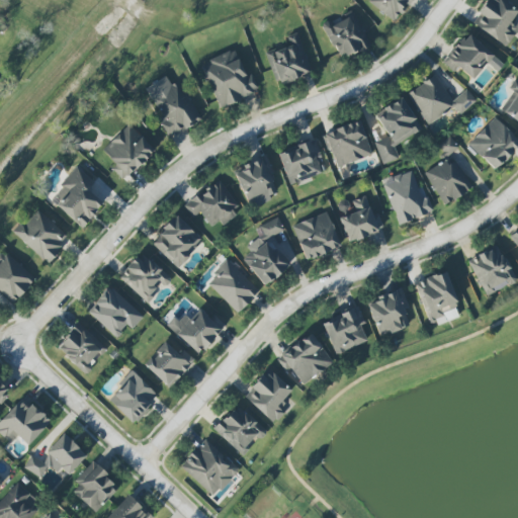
[(369,0),(368,2),(395,22),(412,0),(369,0)]
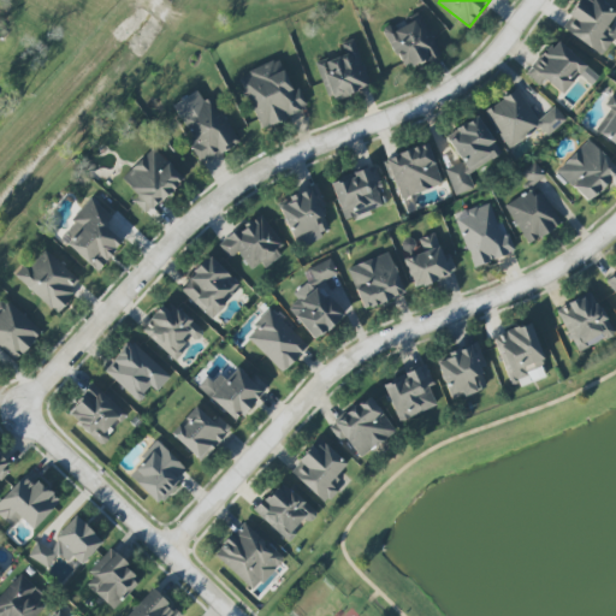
[(580,0),(561,27),(600,57),(614,40),(615,41),(615,22),(614,21),(615,18),(615,12),(599,0),(580,0)]
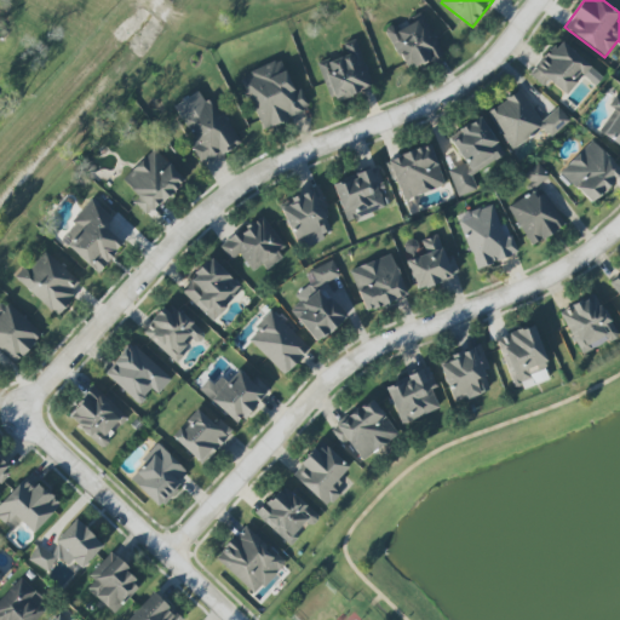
[(385,30),(407,73),(442,55),(422,12),(385,30)]
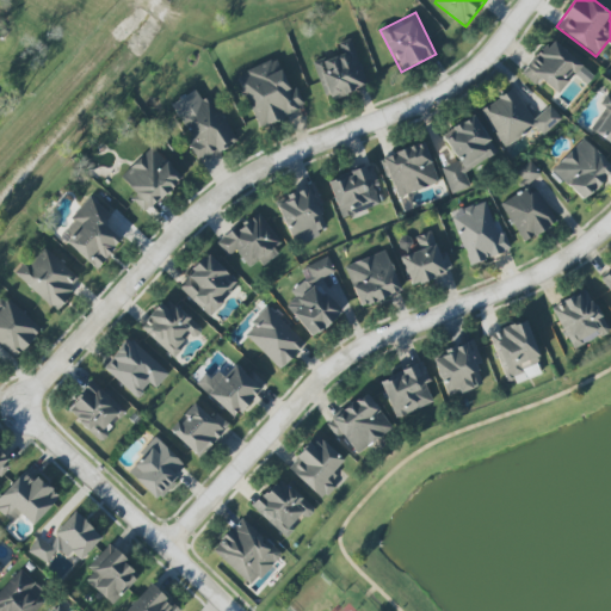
[(314,62),(328,100),(368,87),(350,38),(338,43),(341,53),(314,62)]
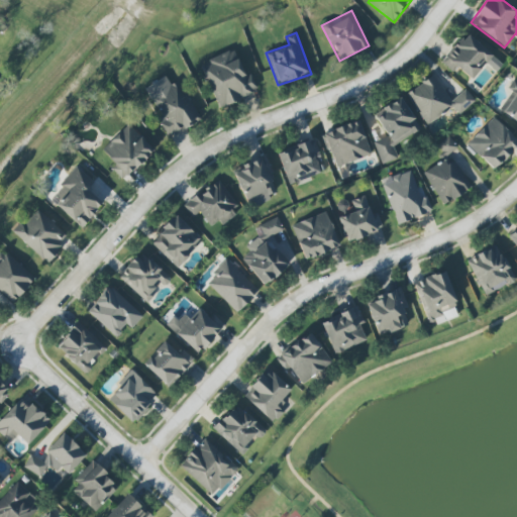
[(442,63),(453,73),(457,68),(472,80),(493,55),(467,33),(442,63)]
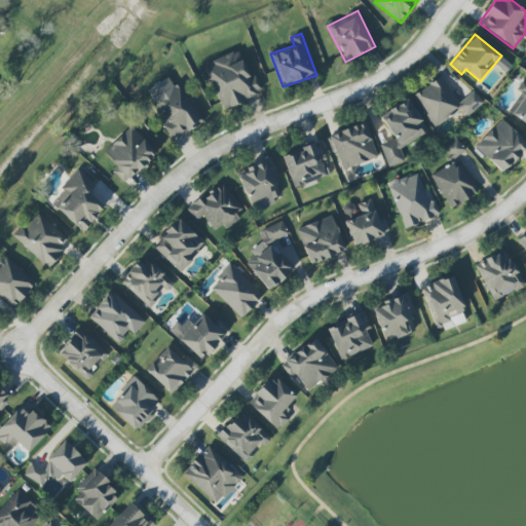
[(238,50),(204,65),(223,110),(263,92),(256,75),(250,77),(238,50)]
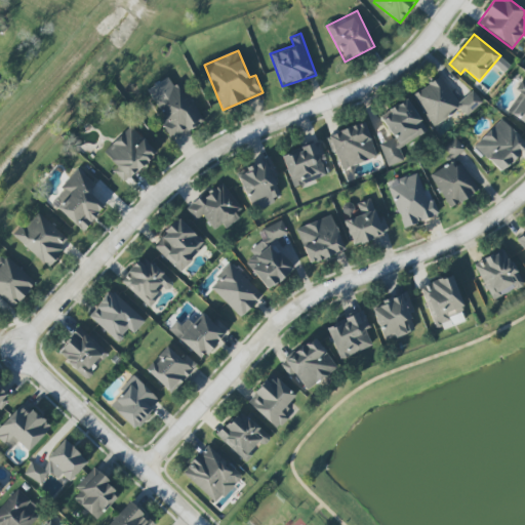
[(461,109),(465,115),(482,104),(475,91),(457,102),(441,76),(412,94),(433,126),(461,109)]
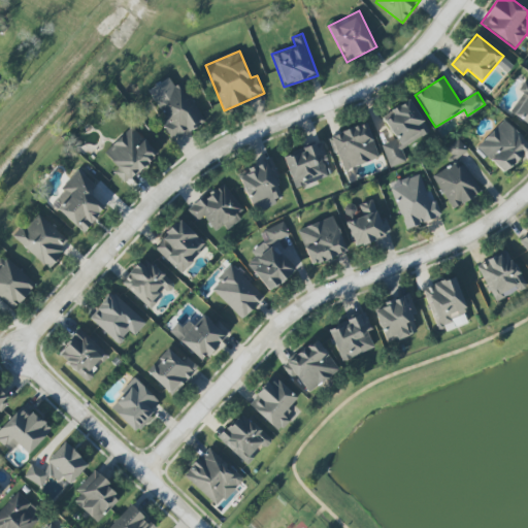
[(180,83),(174,87),(169,78),(147,91),(166,121),(162,123),(173,142),(205,122),(180,83)]
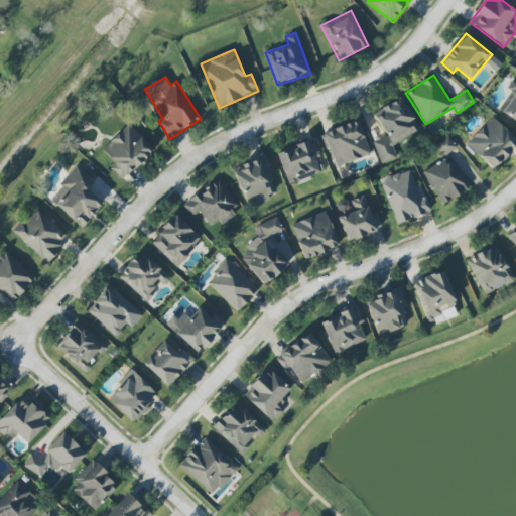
[(497,111),(515,121),(515,78),(497,111)]
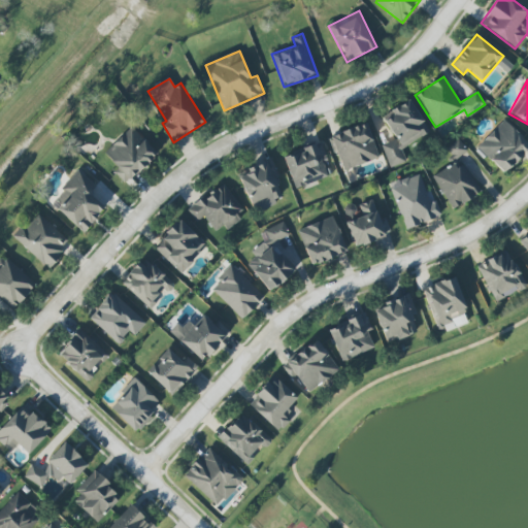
[(430,131),(409,99),(383,117),(395,137),(381,147),(393,168),(406,159),(401,150),(430,131)]
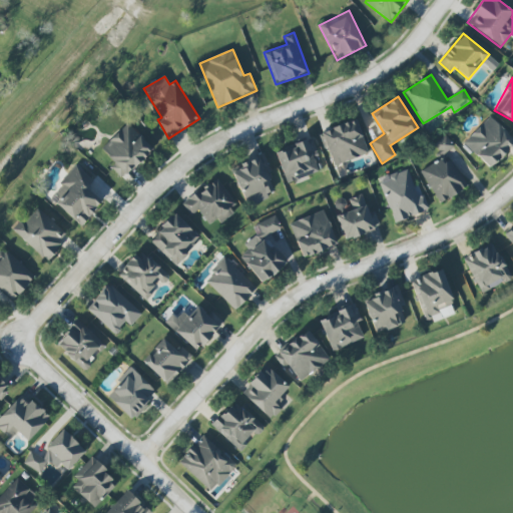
[(491,168),(512,143),(512,138),(489,116),(464,144),(491,168)]
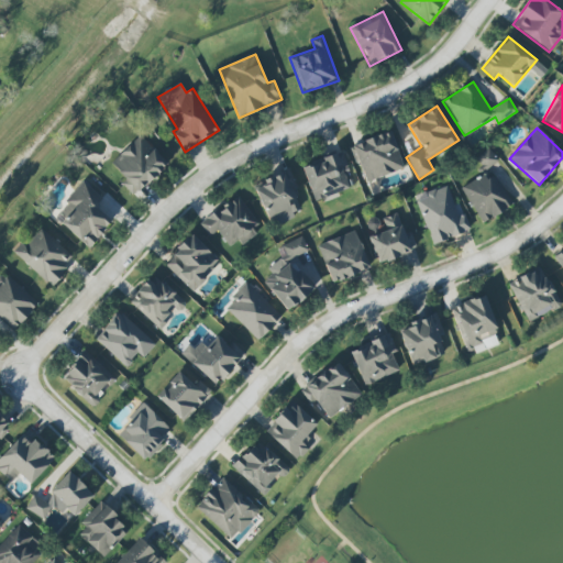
[(366,183),(404,168),(390,131),(352,145),(366,183)]
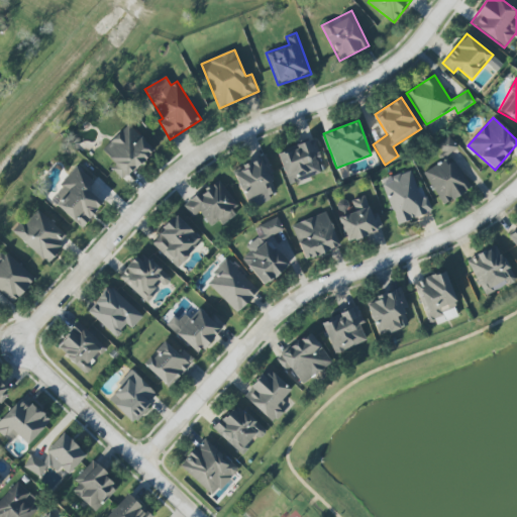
[(102,149),(116,165),(112,169),(122,180),(154,151),(129,124),(102,149)]
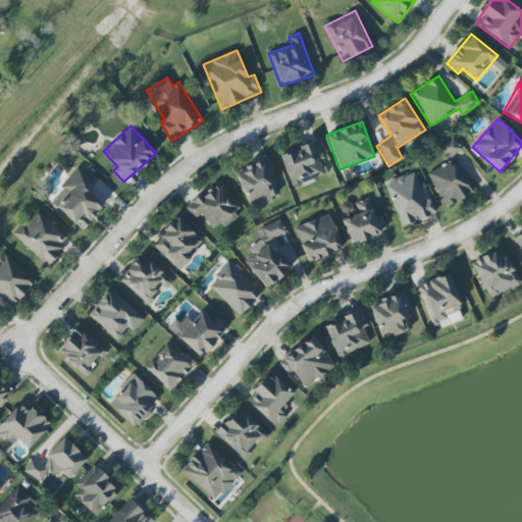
[(428,173),(448,207),(475,191),(454,155),(462,151),(455,139),(440,147),(450,161),(428,173)]
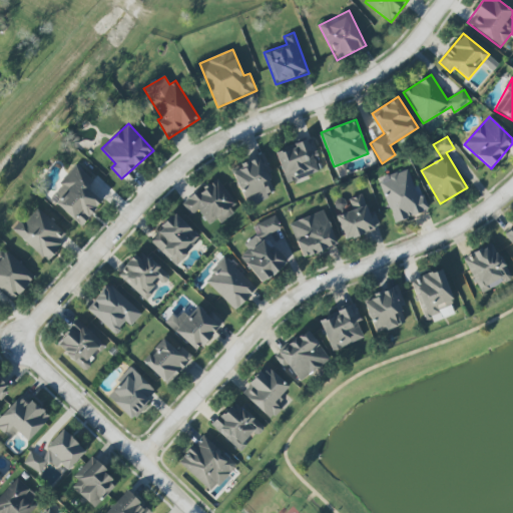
[(286,183),(324,170),(313,137),(294,144),(295,147),(276,153),(286,183)]
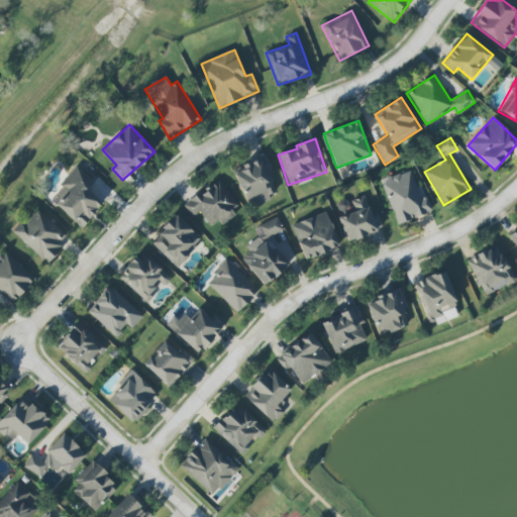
[(246,202),(279,190),(266,157),(242,165),(244,170),(235,174),(246,202)]
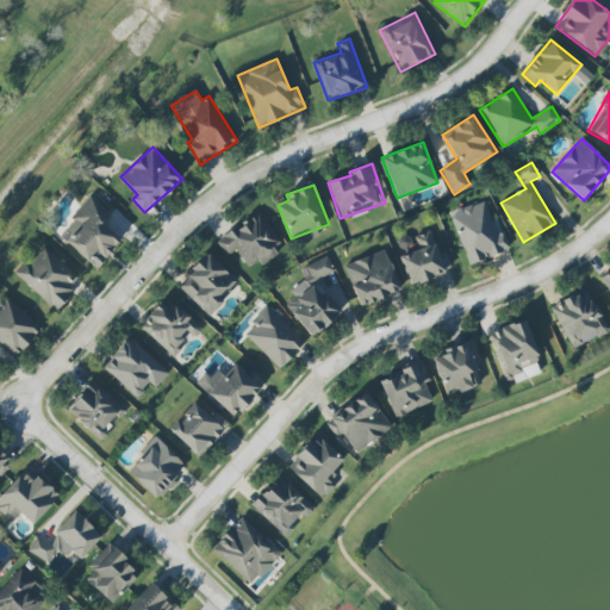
[(98,267),(122,240),(104,225),(113,216),(91,197),(58,234),(98,267)]
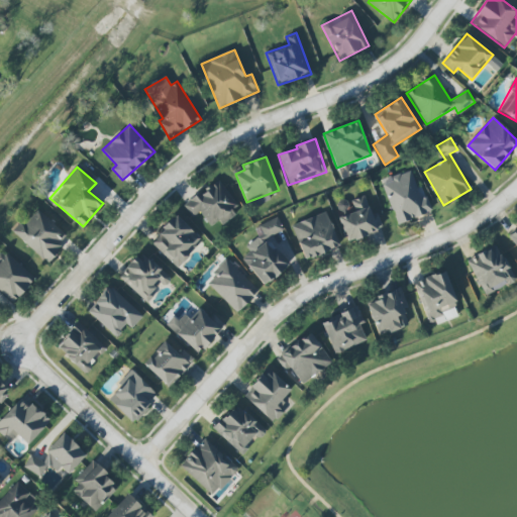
[(421,198),(410,170),(381,181),(398,224),(432,211),(426,196),(421,198)]
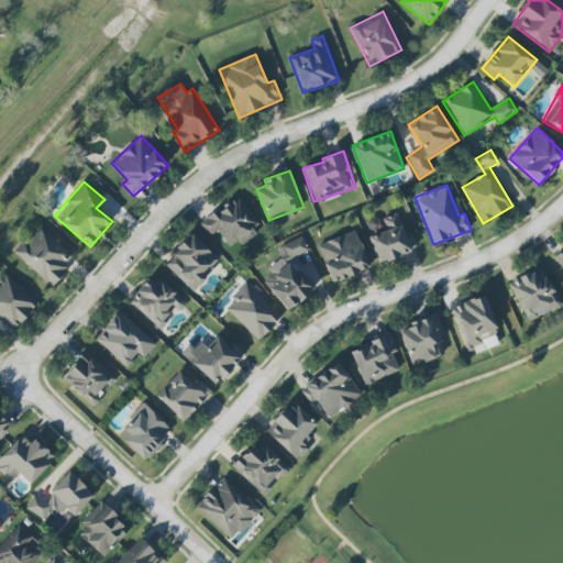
[(261,229),(240,196),(199,222),(209,236),(218,231),(229,247),(239,241),(241,242),(261,229)]
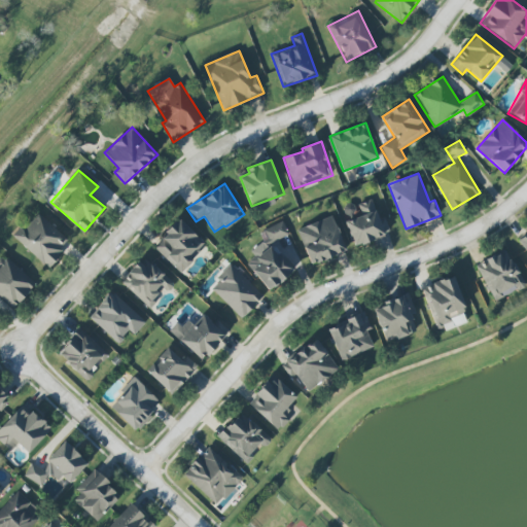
[(379,218),(372,200),(357,205),(362,215),(345,222),(355,247),(390,233),(384,216),(379,218)]
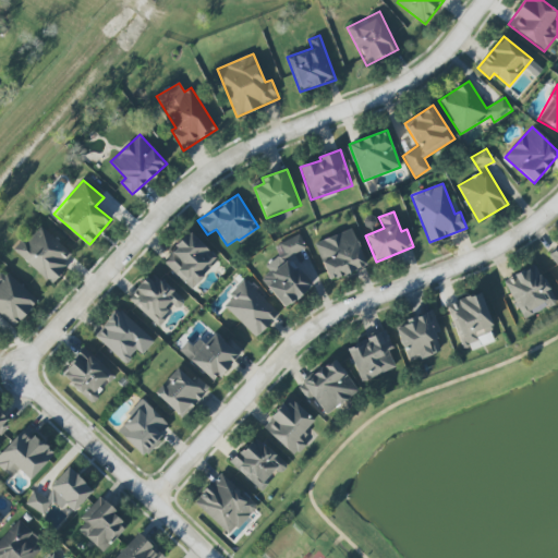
[(14,250),(49,283),(74,257),(40,223),(14,250)]
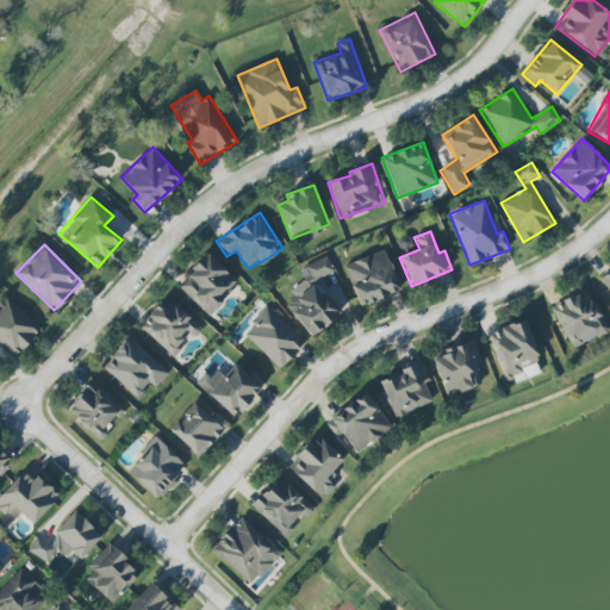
[(344,266),(360,307),(402,291),(385,250),(344,266)]
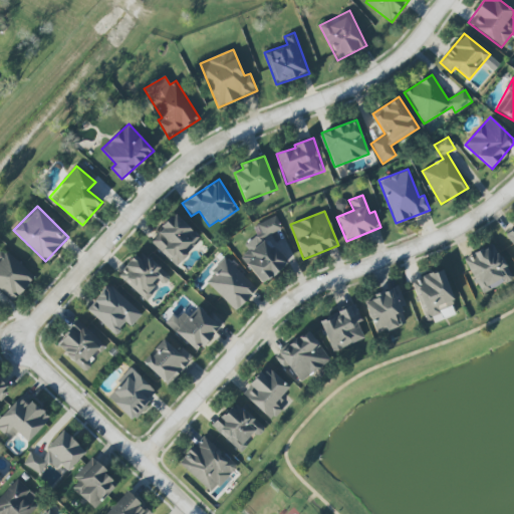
[(176,266),(201,238),(175,214),(150,241),(176,266)]
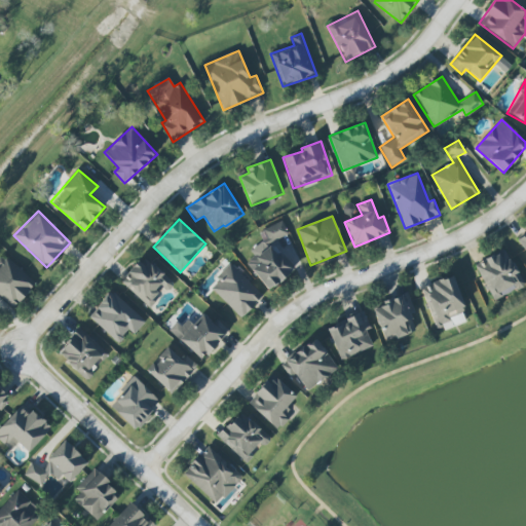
[(270,242),(289,233),(283,221),(264,229),(270,242)]
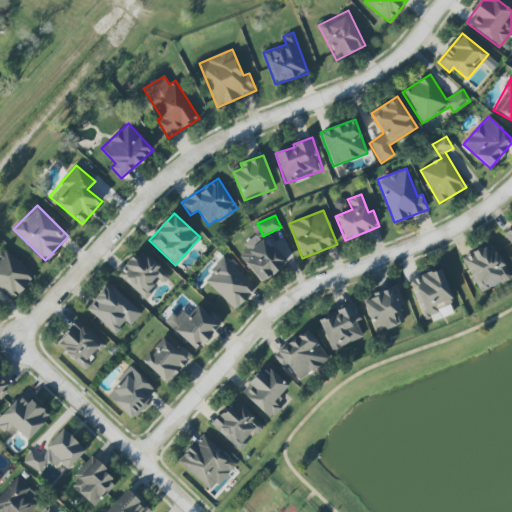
[(511,226),(503,234),(511,245),(511,226)]
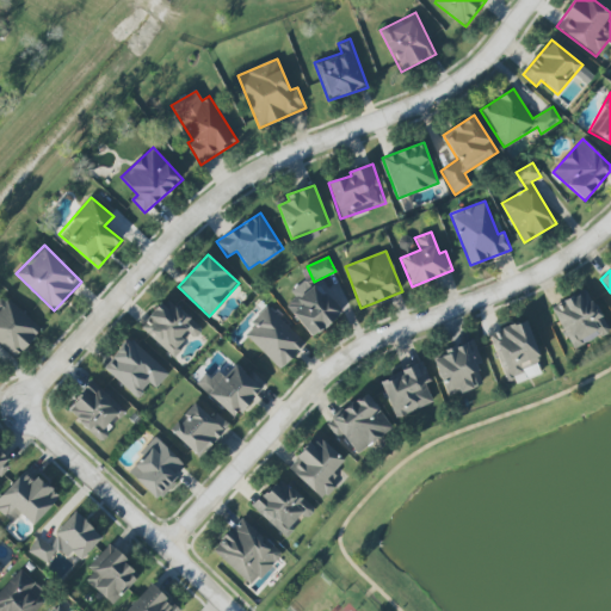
[(313,338),(340,314),(315,283),(287,307),(313,338)]
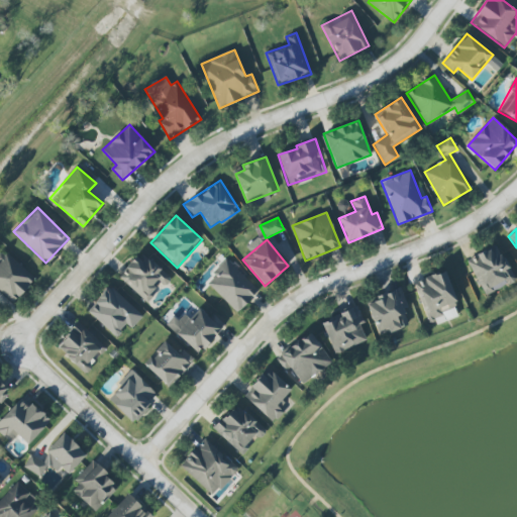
[(467,261),(486,296),(515,281),(497,244),(467,261)]
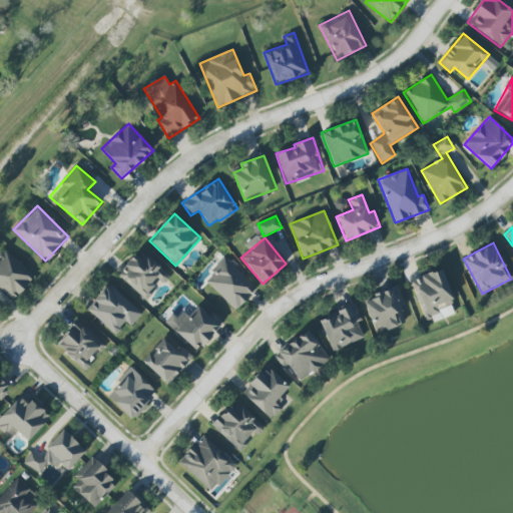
[(3,248),(0,250),(0,288),(14,301),(35,277),(3,248)]
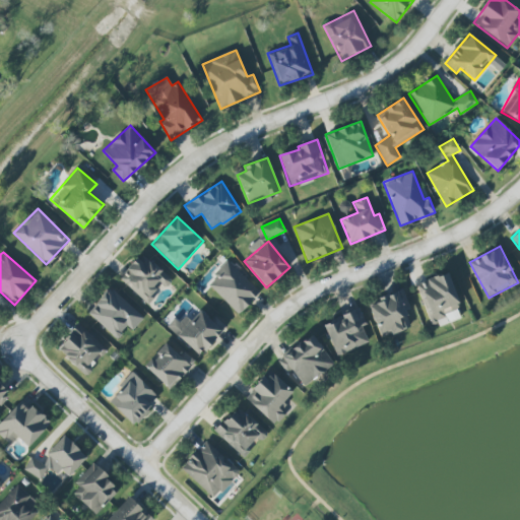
[(166,287),(172,280),(142,253),(119,278),(146,303),(163,285),(166,287)]
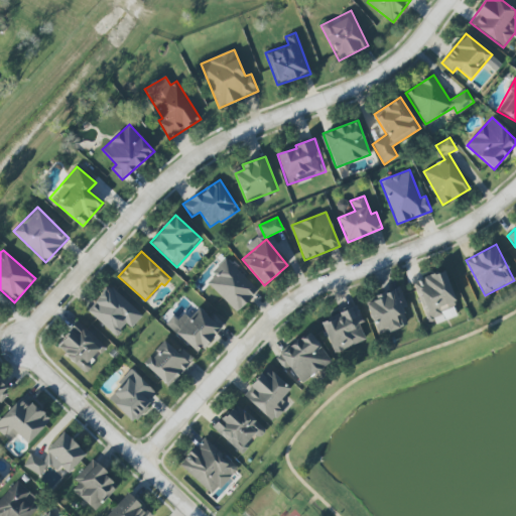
[(237,312),(258,290),(227,260),(206,281),(237,312)]
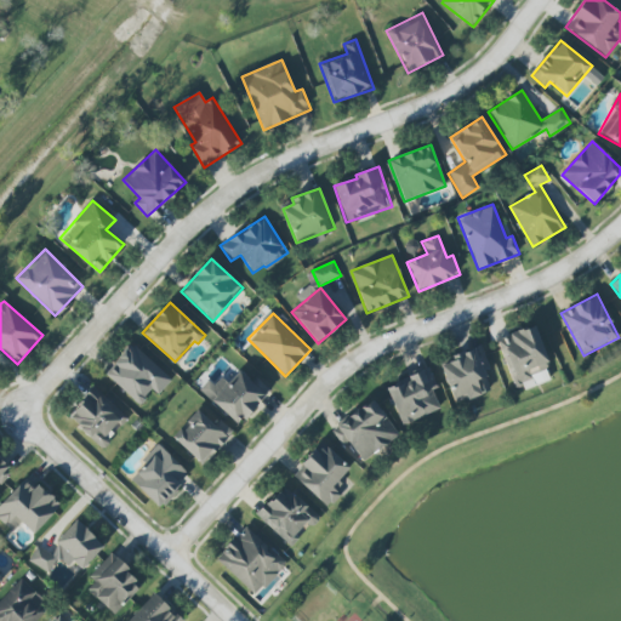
[(104,374),(140,405),(153,391),(158,394),(172,380),(132,343),(104,374)]
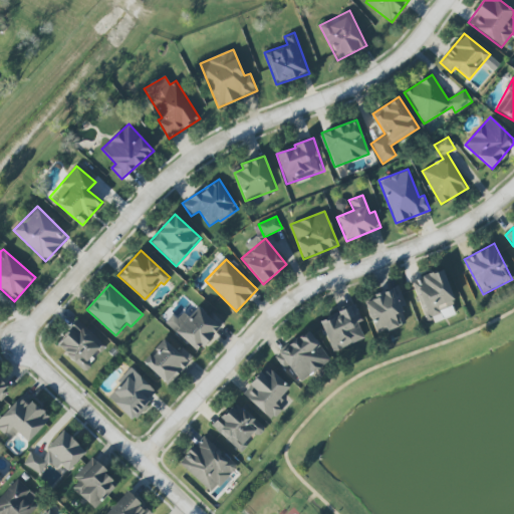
[(405,305),(399,286),(364,298),(376,334),(407,324),(401,307),(405,305)]
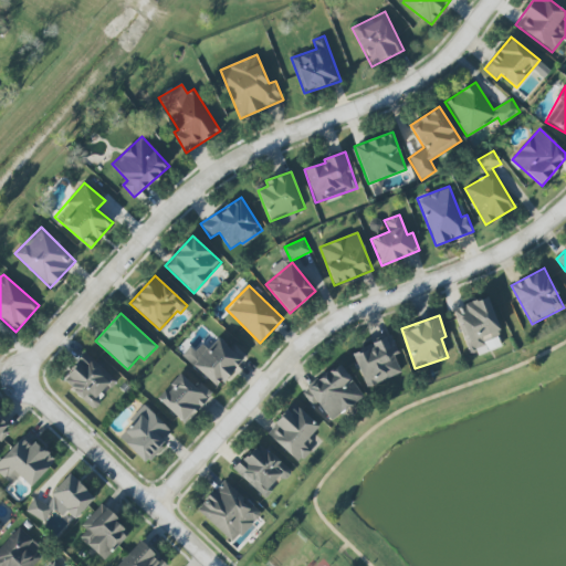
[(243,360),(220,336),(208,349),(200,342),(185,356),(216,388),(243,360)]
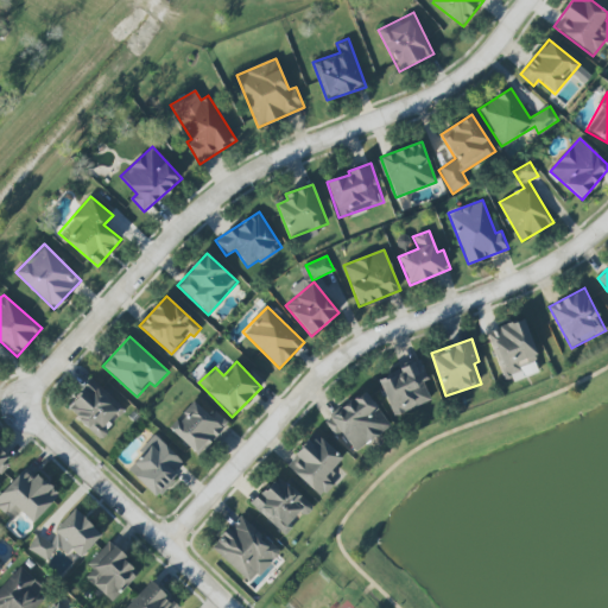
[(431,400),(424,382),(429,380),(420,361),(378,379),(393,417),(431,400)]
